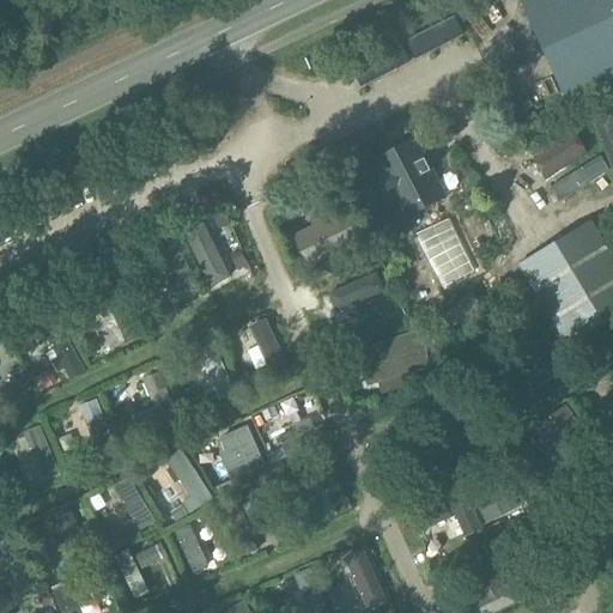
[(612,0),(519,0),(565,102),(612,79),(612,0)]
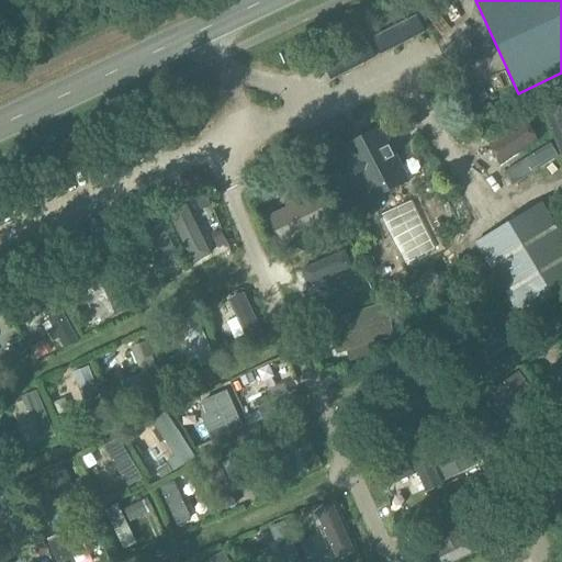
[(366,193),(403,175),(381,132),(343,152),(346,158),(332,166),(345,192),(360,183),(366,193)]
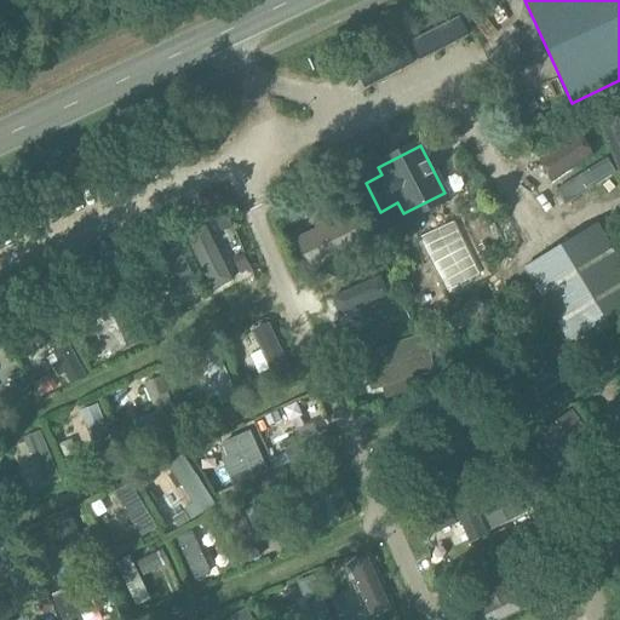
[(454,223),(422,242),(449,291),(482,271),(454,223)]
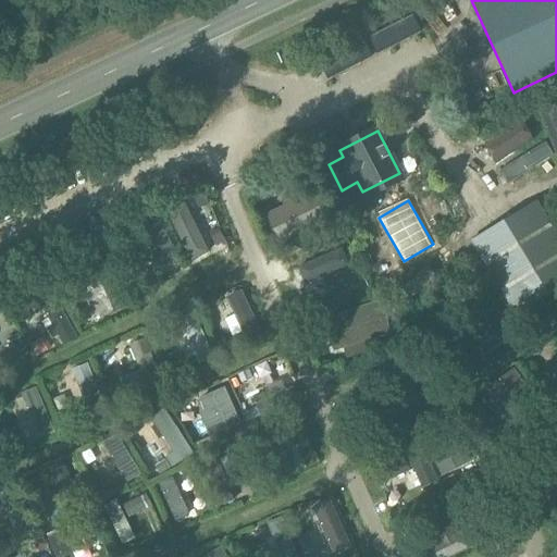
[(467,240),(510,314),(556,287),(556,244),(532,202),(467,240)]
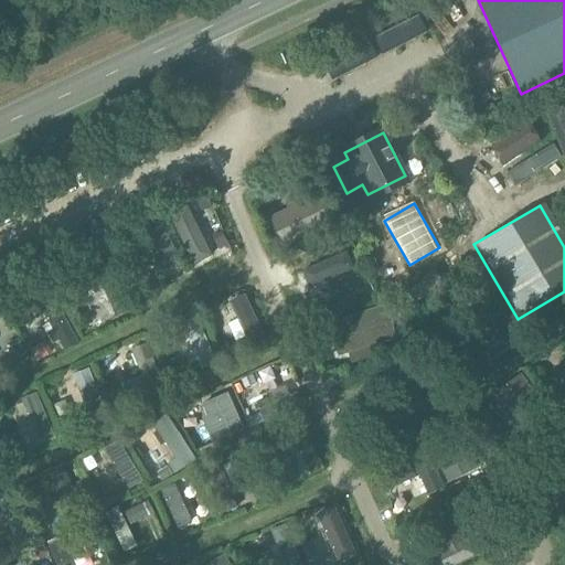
[(215,258),(234,251),(216,211),(199,219),(215,258)]
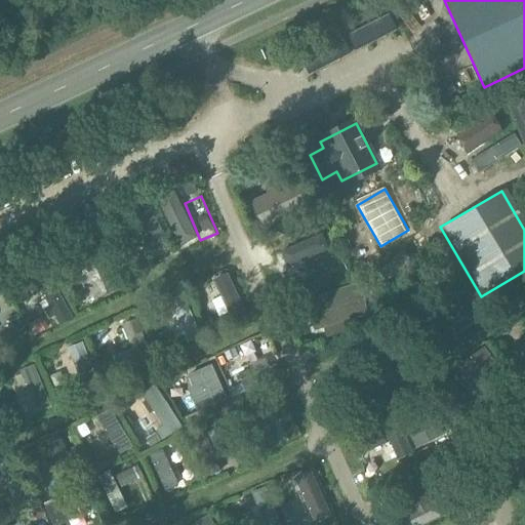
[(154,275),(165,271),(154,240),(143,244),(154,275)]
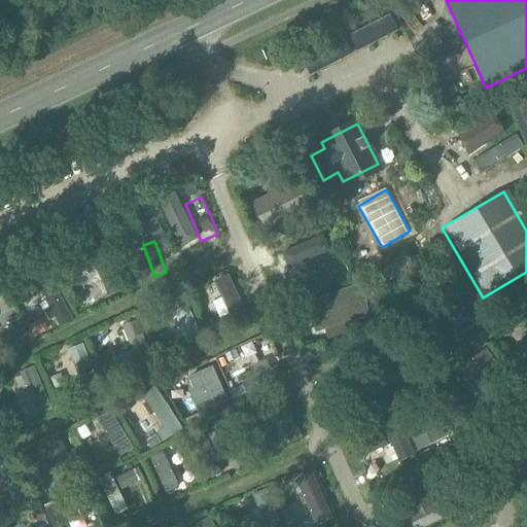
[(120,290),(99,242),(68,256),(74,270),(92,261),(107,296),(120,290)]
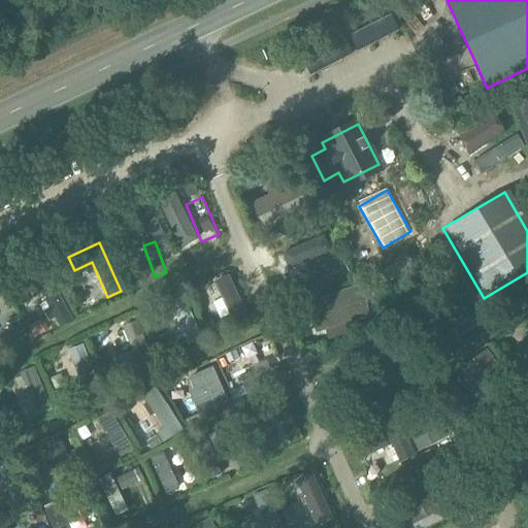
[(61,329),(73,322),(47,275),(39,277),(34,284),(50,309),(43,312),(50,322),(55,319),(61,329)]
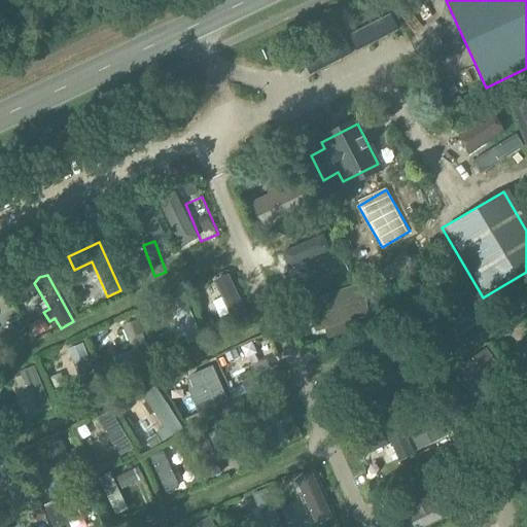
[(226,326),(246,316),(238,300),(244,296),(235,280),(209,293),(226,326)]
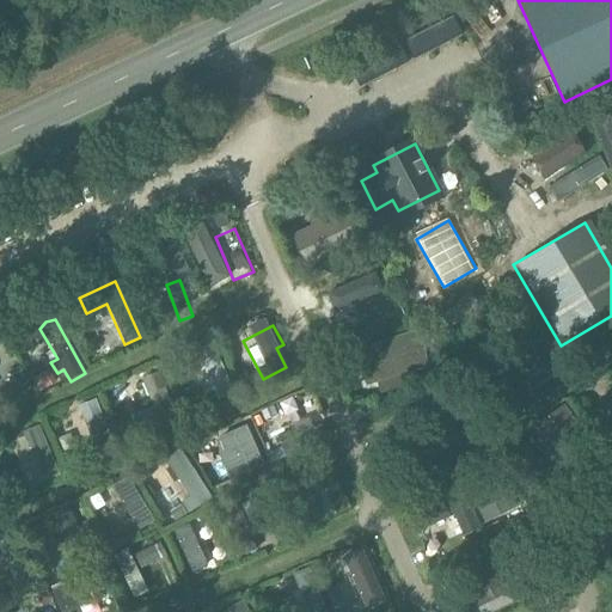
[(415,372),(427,368),(416,332),(355,352),(367,387),(378,384),(380,393),(418,381),(415,372)]
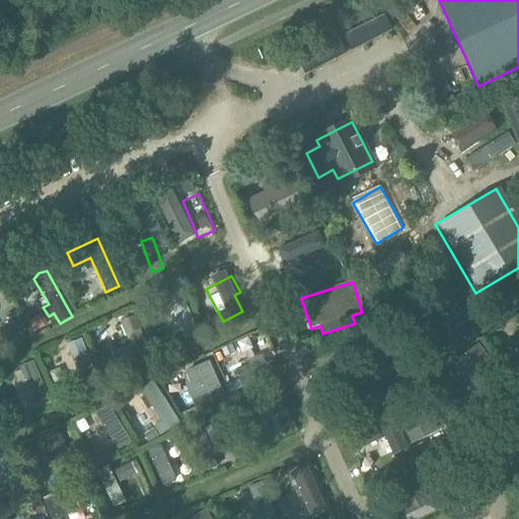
[(404,307),(380,325),(391,340),(416,320),(404,307)]
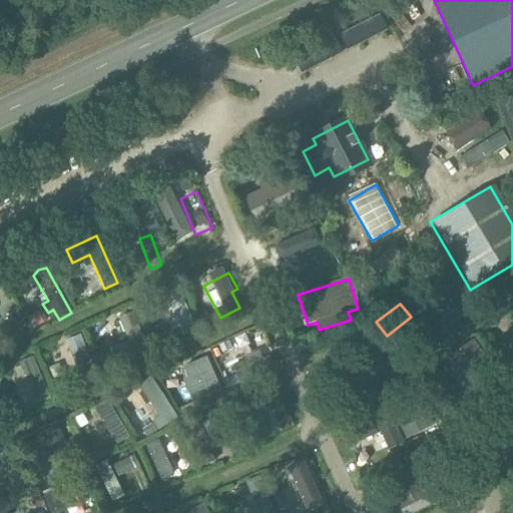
[(0,331),(10,351),(22,345),(5,308),(0,309),(0,331)]
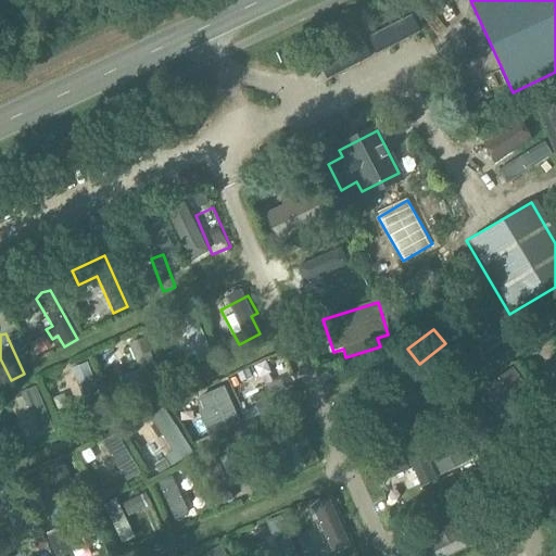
[(19,333),(10,338),(16,350),(24,345),(19,333)]
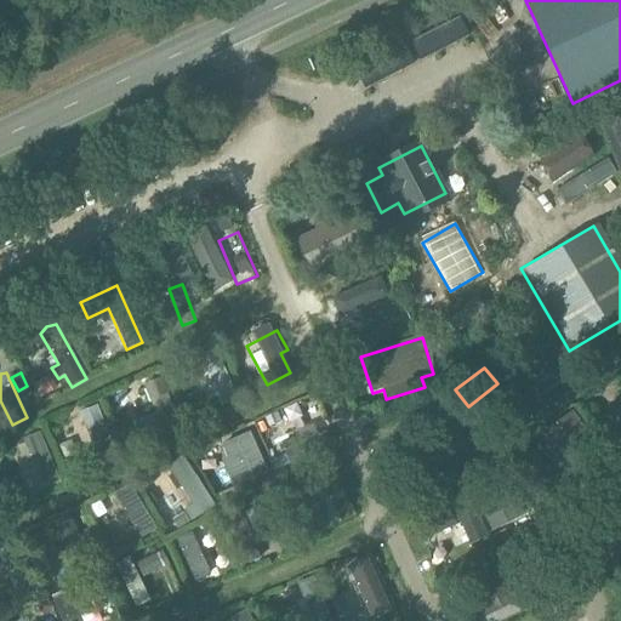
[(182,423),(163,379),(144,387),(157,415),(140,422),(147,438),(182,423)]
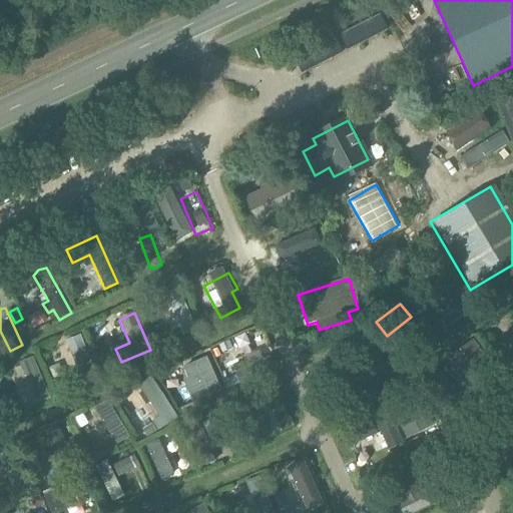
[(37,327),(23,334),(29,344),(42,337),(37,327)]
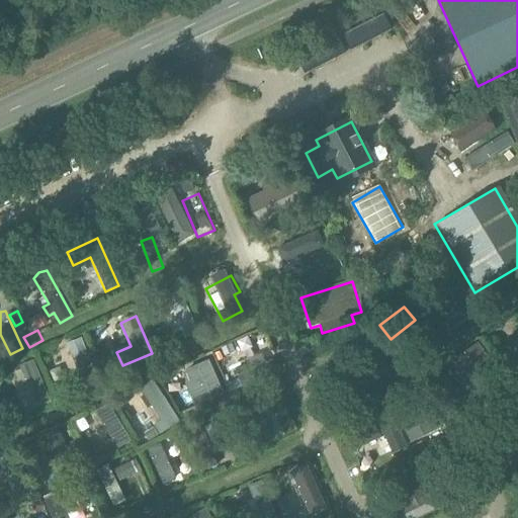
[(222,354),(226,369),(261,359),(257,344),(222,354)]
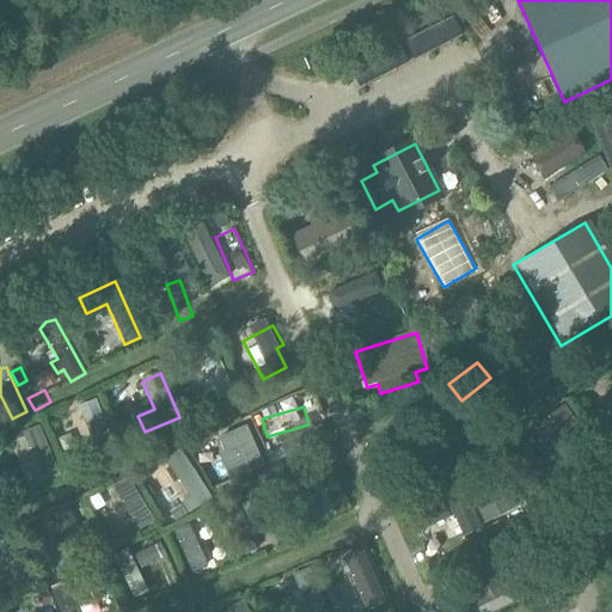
[(564,407),(532,429),(560,467),(592,446),(564,407)]
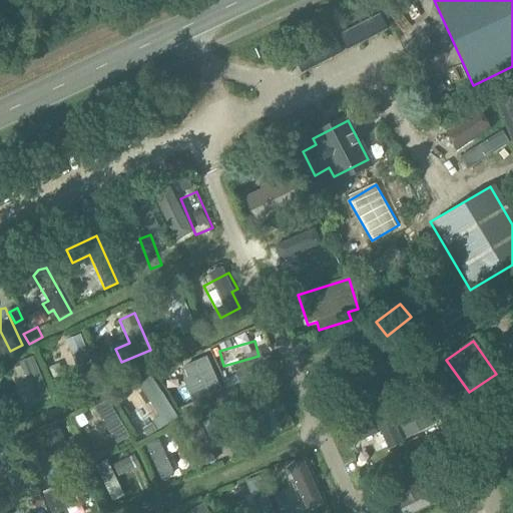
[(77,352),(67,357),(81,388),(91,383),(77,352)]
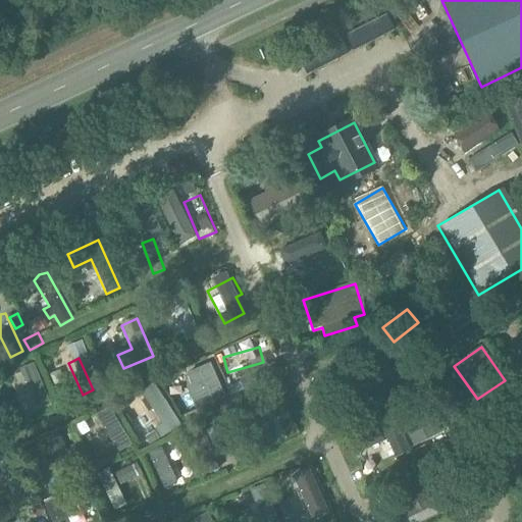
[(224,397),(210,363),(188,373),(202,406),(224,397)]
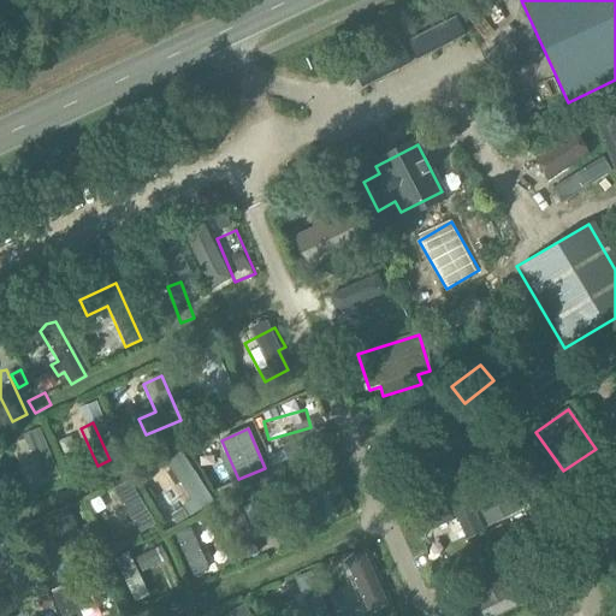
[(289,463),(330,444),(324,430),(296,442),(294,436),(280,442),(283,448),(282,449),(289,463)]
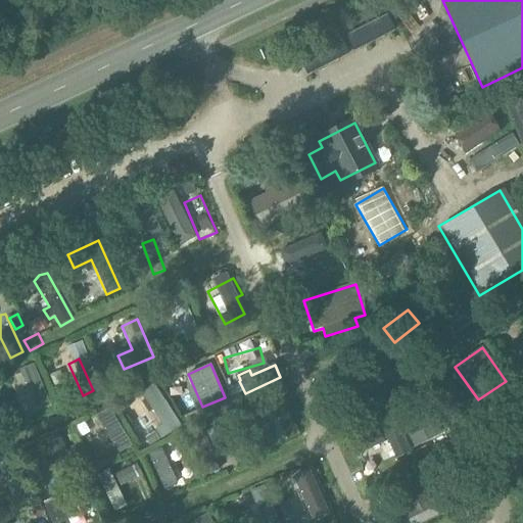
[(21,386),(35,418),(50,412),(36,379),(21,386)]
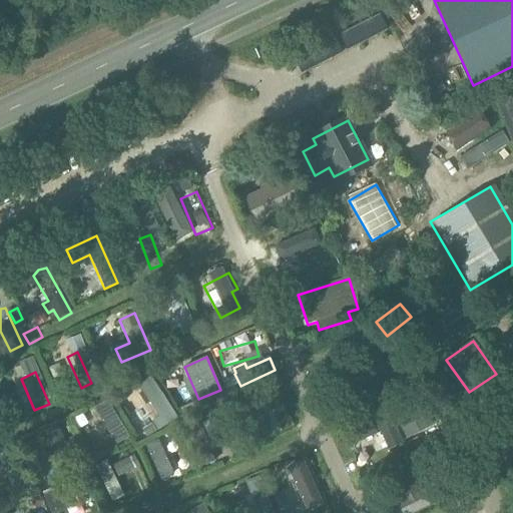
[(159,417),(151,422),(158,431),(177,418),(149,375),(137,384),(142,392),(139,394),(146,404),(149,403),(159,417)]
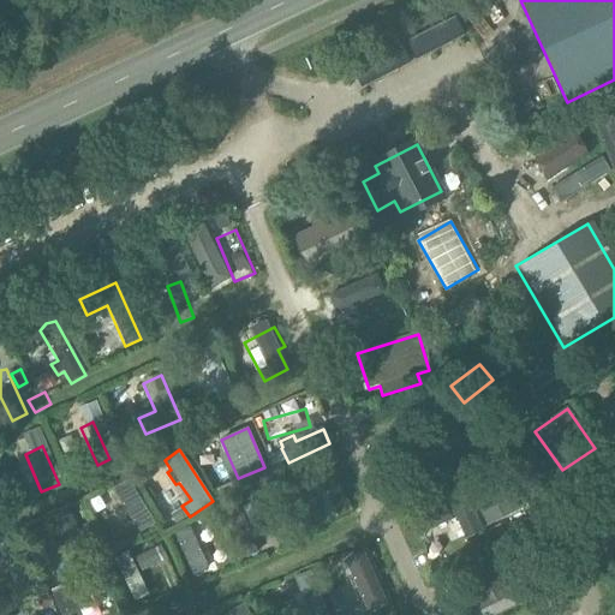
[(135,549),(150,541),(127,497),(112,506),(135,549)]
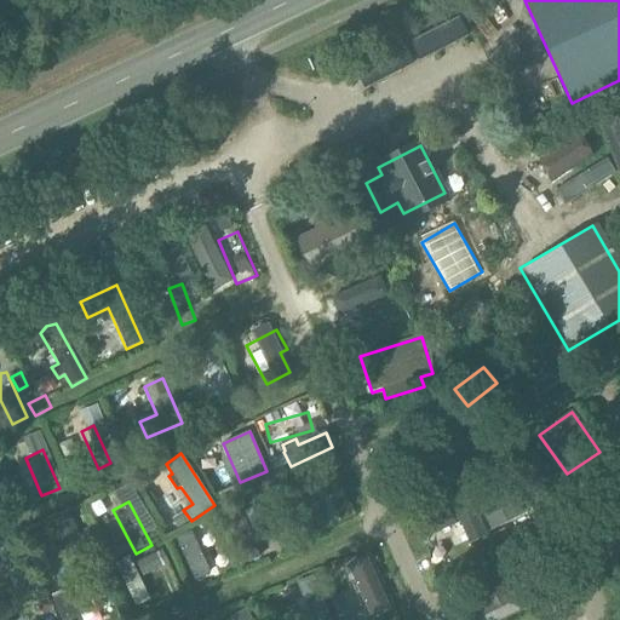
[(242,514),(229,518),(246,564),(259,560),(248,529),(254,527),(251,518),(245,521),(242,514)]
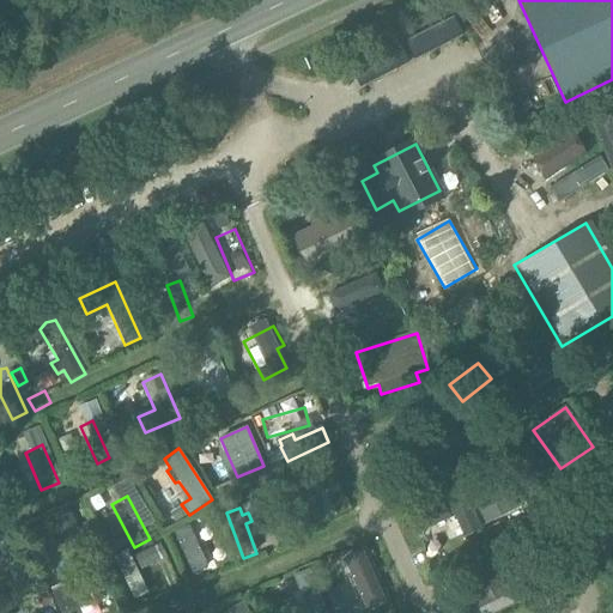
[(595,553),(612,542),(612,519),(586,534),(595,553)]
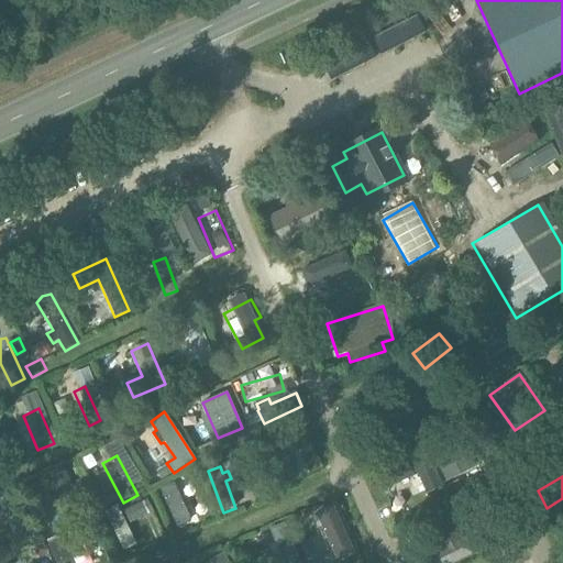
[(381,506),(404,499),(406,508),(424,504),(418,477),(376,488),(381,506)]
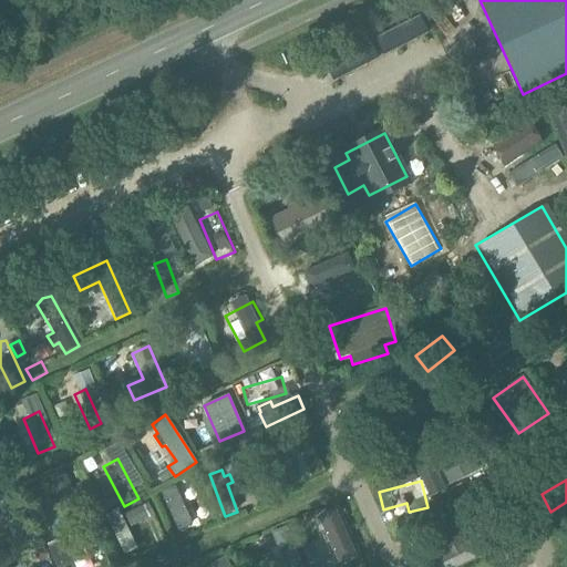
[(494,531),(504,526),(498,512),(513,505),(504,490),(480,501),(478,501),(466,507),(487,549),(500,543),(494,531)]
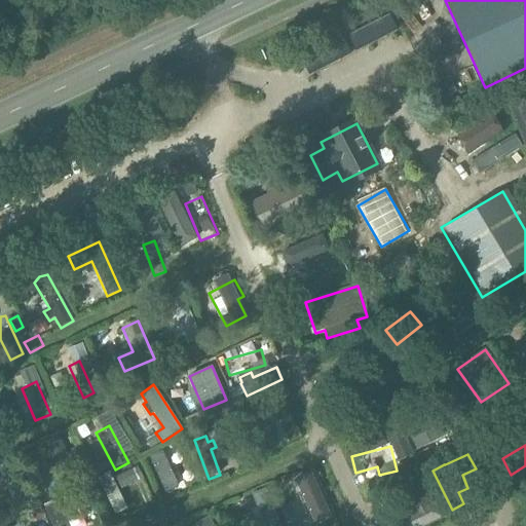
[(156,499),(139,462),(123,470),(134,492),(127,495),(134,509),(124,513),(129,525),(158,512),(153,501),(156,499)]
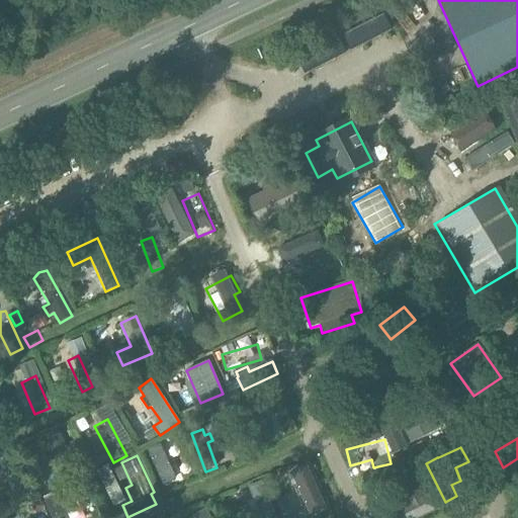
[(319,460),(306,466),(315,486),(307,489),(313,502),(320,499),(321,501),(334,495),(319,460)]
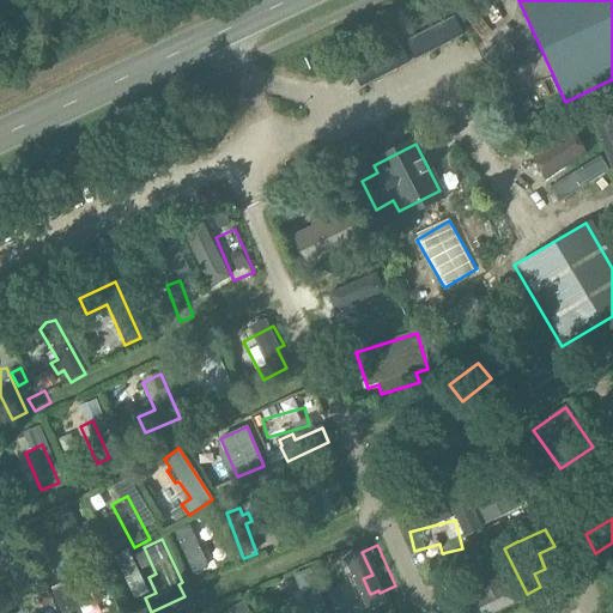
[(307,612),(325,612),(310,571),(293,577),(299,592),(292,595),(298,612),(302,612),(307,612)]
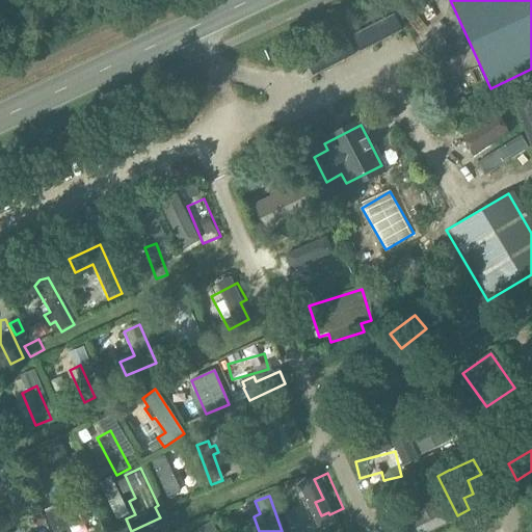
[(419,517),(402,526),(404,531),(427,531),(447,522),(440,507),(432,510),(426,499),(413,506),(419,517)]
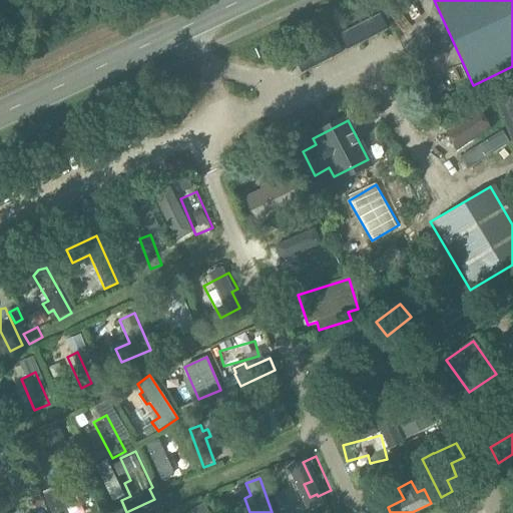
[(64,512),(60,504),(71,499),(63,483),(42,493),(51,512),(64,512)]
